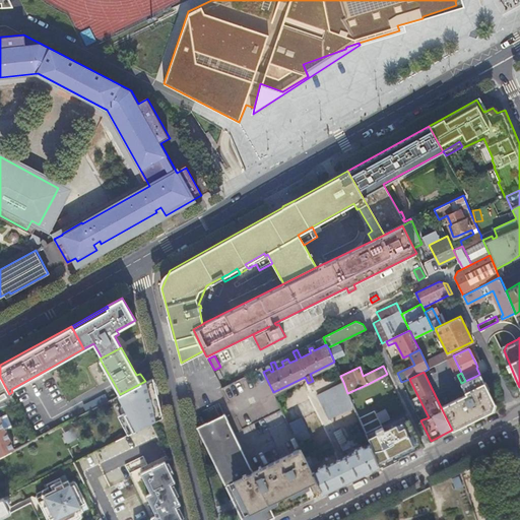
[(410,420),(387,374),(368,384),(347,393),(353,405),(369,440),(389,430),(410,420)]
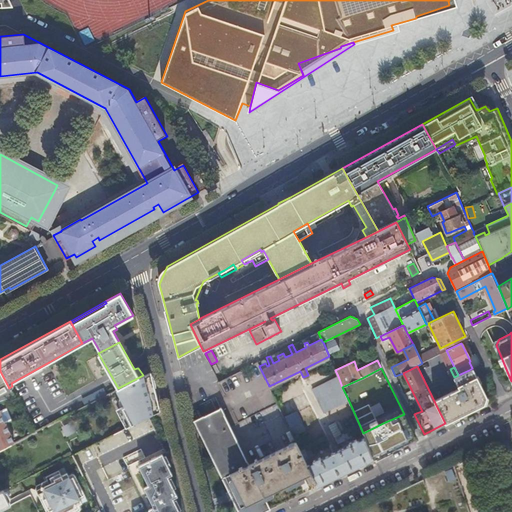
[(435,403),(445,423),(483,404),(486,397),(472,368),(469,370),(458,375),(454,377),(460,391),(435,403)]
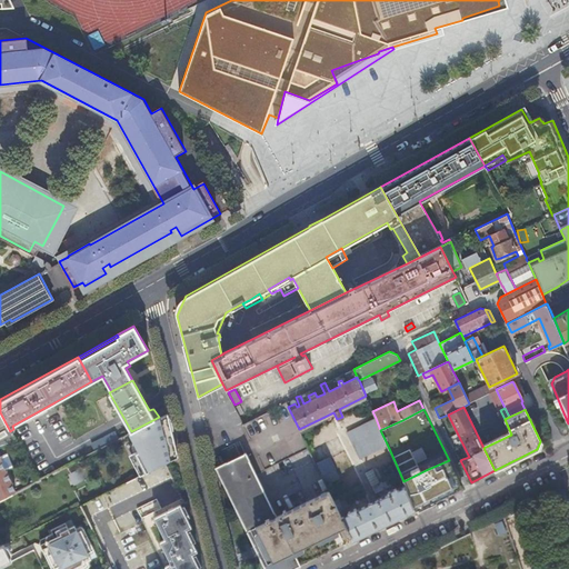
[(0,445),(13,441),(16,440),(10,431),(0,412),(0,445)]
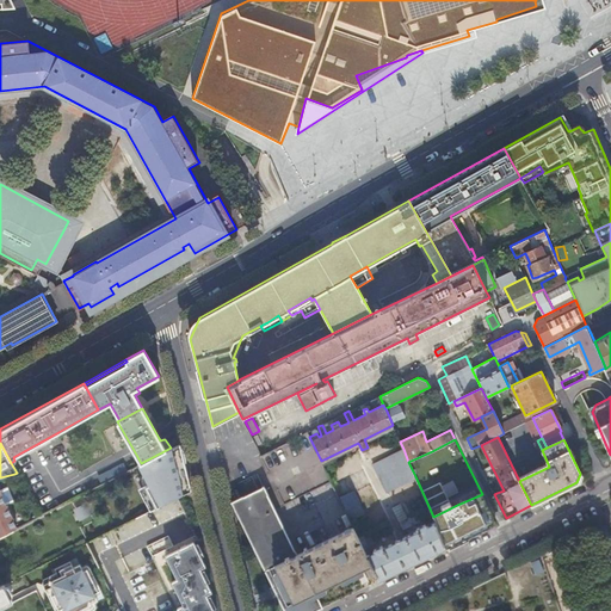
[(155,507),(191,489),(189,480),(185,482),(178,468),(185,466),(179,443),(171,448),(141,463),(139,463),(149,483),(144,486),(155,507)]
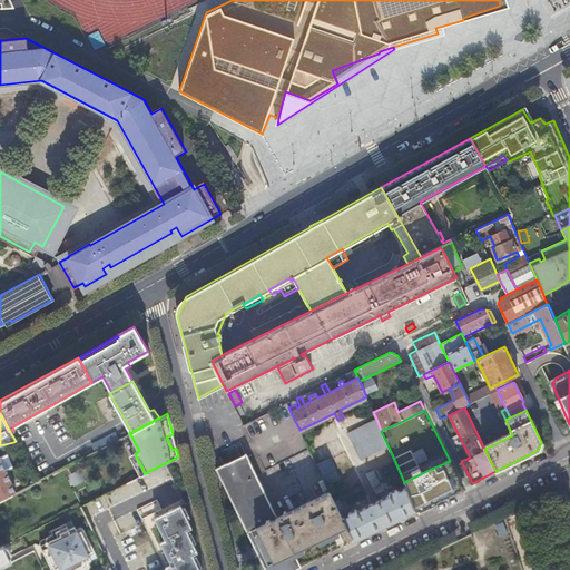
[(268,416),(247,422),(249,432),(269,426),(275,444),(296,439),(290,416),(269,422),(268,416)]
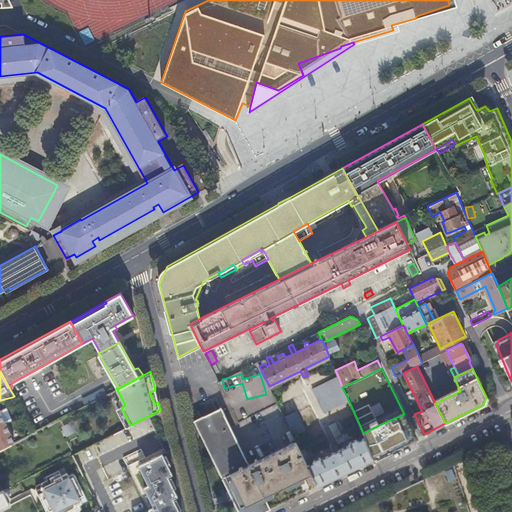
[(342,387),(338,376),(312,389),(322,412),(348,399),(342,387)]
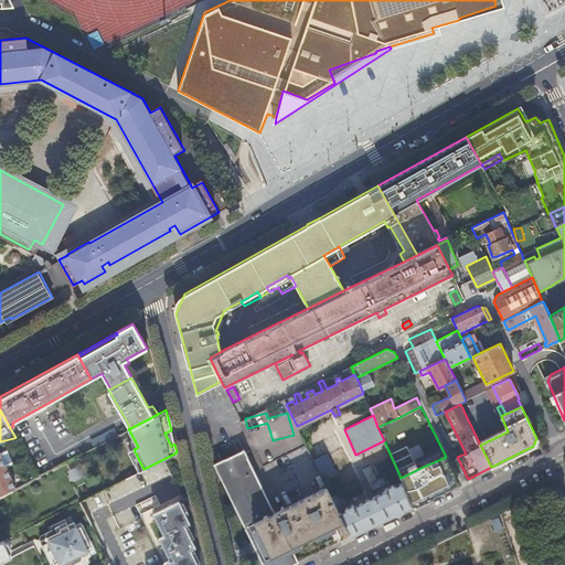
[(171,430),(164,433),(171,446),(174,444),(171,430)]
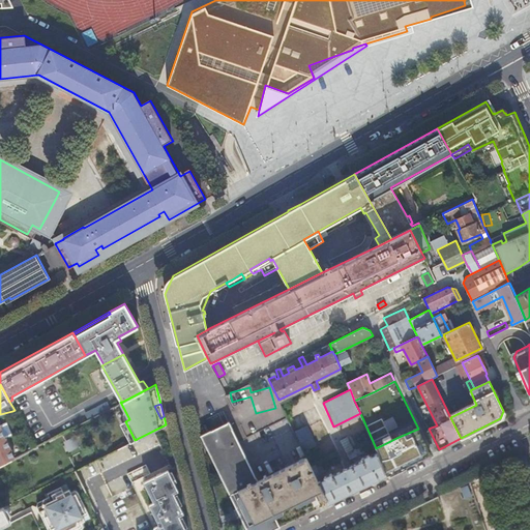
[(4,421),(0,421),(0,430),(3,438),(4,437),(9,435),(4,421)]
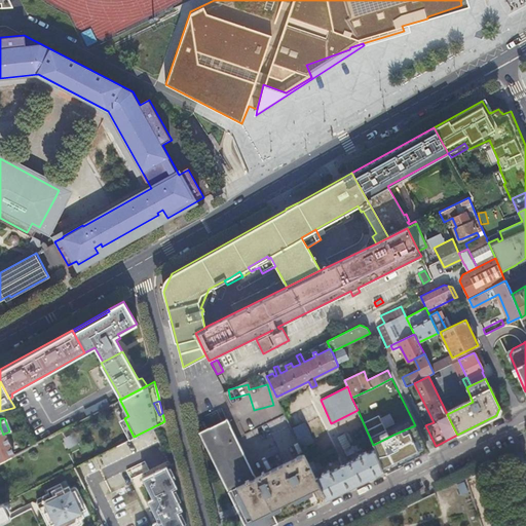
[(315,478),(304,453),(256,477),(227,418),(209,427),(199,433),(209,451),(234,504),(234,506),(237,513),(243,525),(271,525),(278,523),(271,510),(320,486),(315,478)]
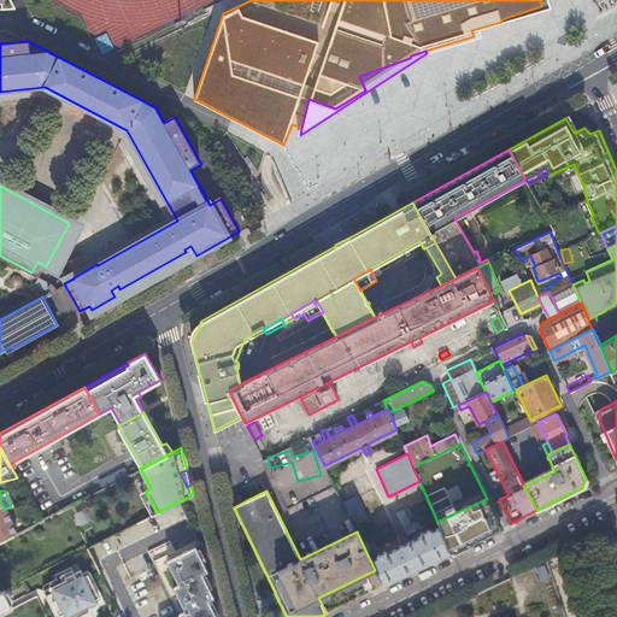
[(344,500),(350,513),(362,507),(356,494),(344,500)]
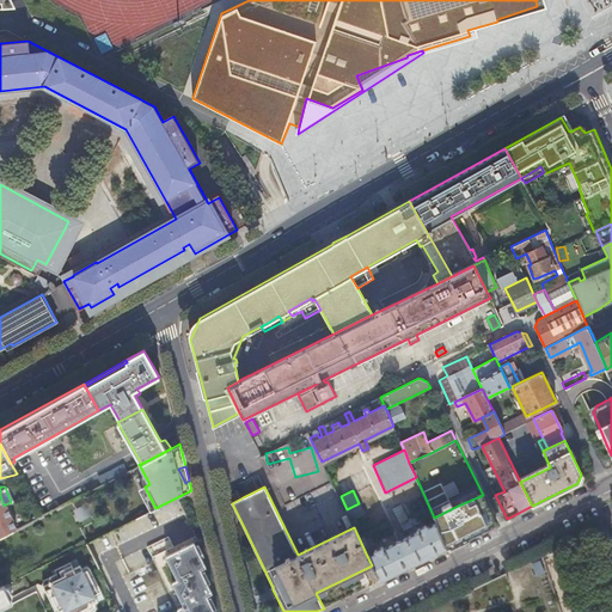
[(496,524),(483,495),(458,506),(434,518),(435,522),(447,548),(496,524)]
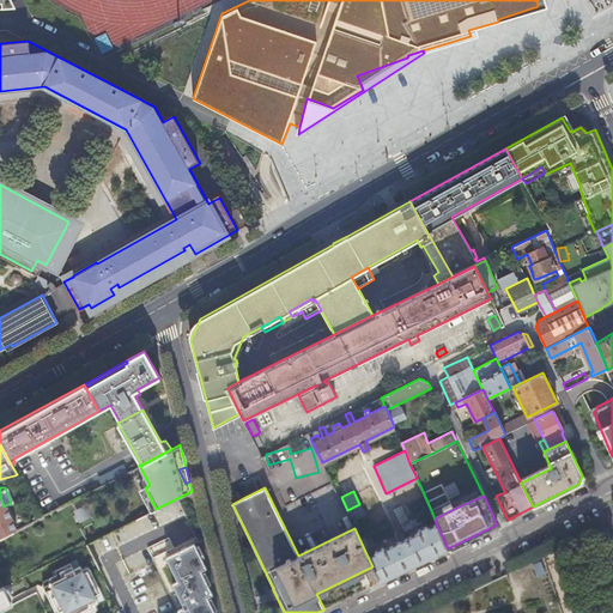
[(0,539),(13,533),(12,532),(16,529),(13,526),(5,505),(4,507),(0,497),(0,539)]
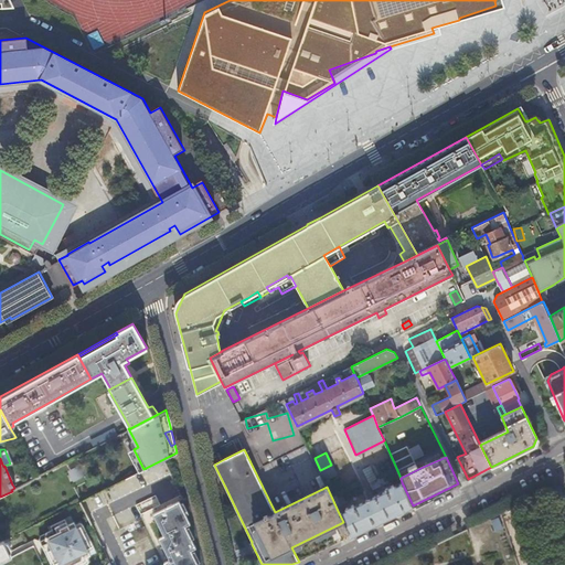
[(80,465),(68,470),(71,475),(75,471),(78,477),(84,475),(80,465)]
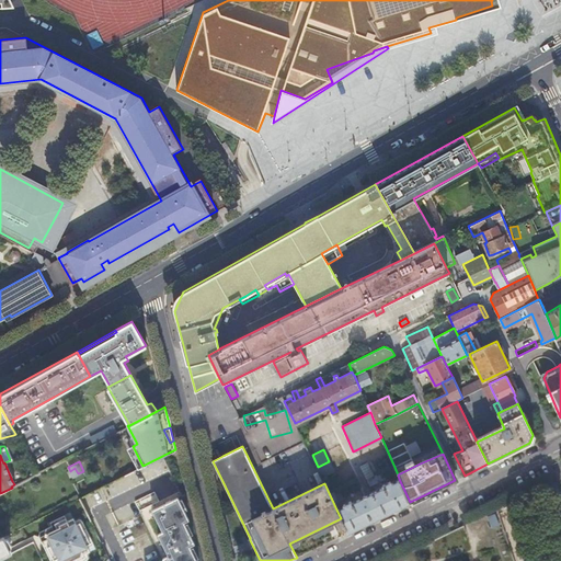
[(113,481),(125,505),(128,512),(149,502),(133,471),(113,481)]
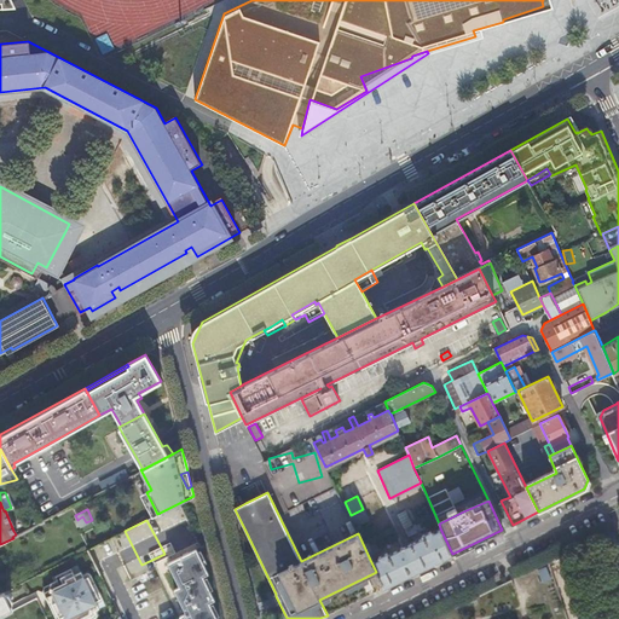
[(352,520),(346,522),(352,533),(357,531),(352,520)]
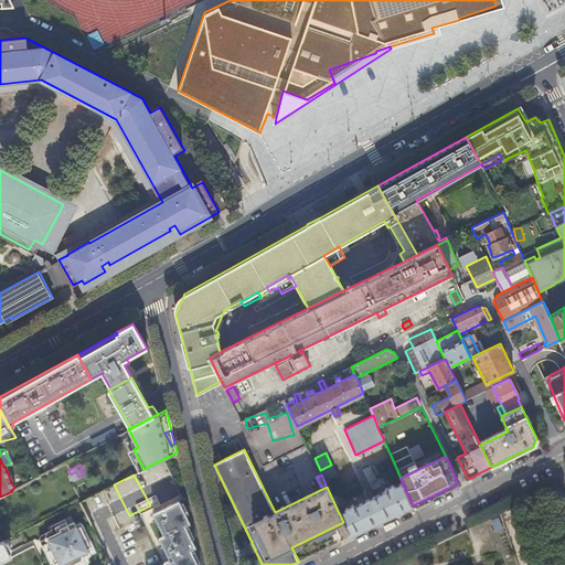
[(402,482),(339,513),(343,522),(351,536),(413,505),(402,482)]
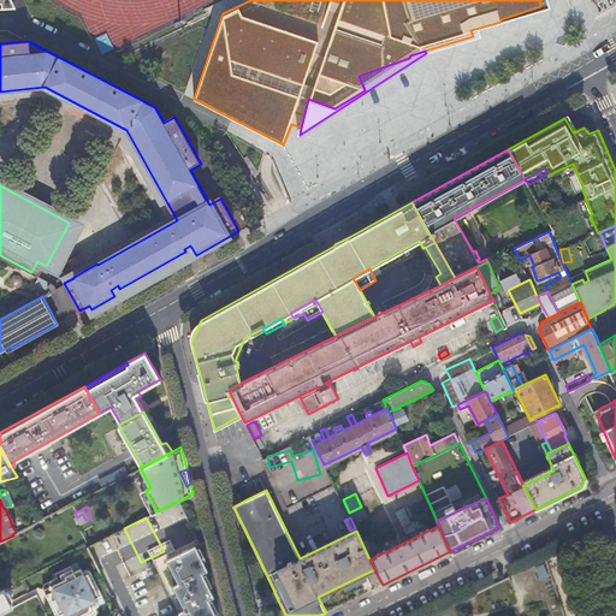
[(124,528),(88,546),(95,562),(101,573),(137,555),(124,528)]
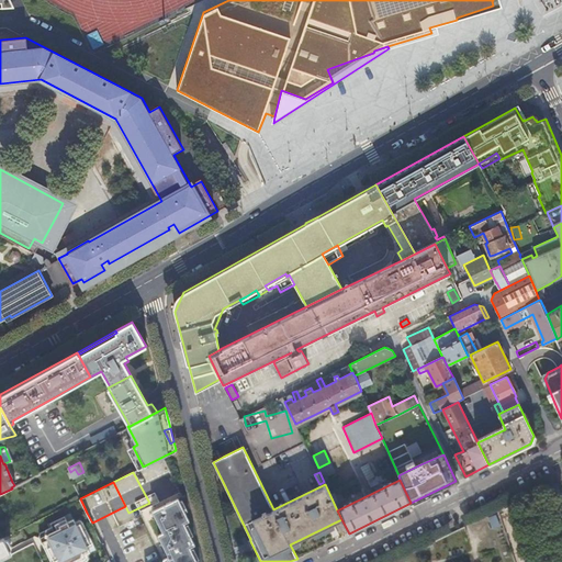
[(164,559),(164,561),(197,561),(190,548),(195,544),(184,523),(189,521),(178,498),(153,510),(164,532),(159,535),(169,557),(164,559)]
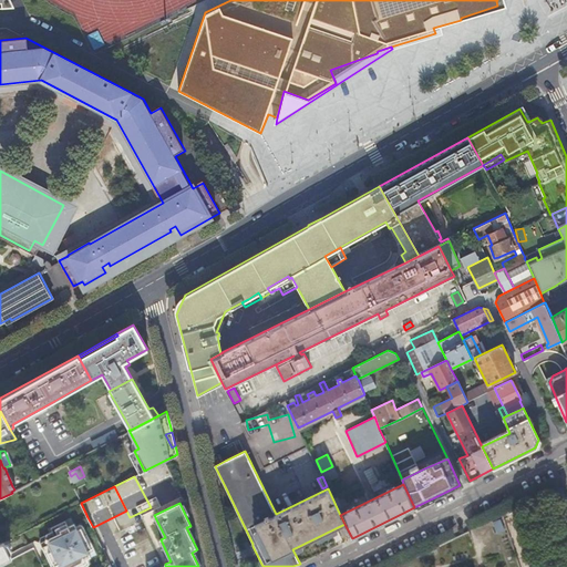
[(501,518),(493,522),(497,533),(505,529),(501,518)]
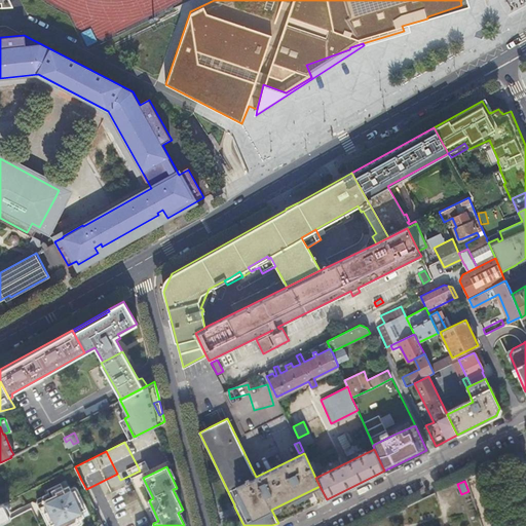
[(60,525),(77,525),(81,524),(79,519),(84,516),(89,513),(86,508),(87,508),(78,488),(72,490),(70,486),(69,484),(64,487),(61,482),(52,486),(54,489),(50,491),(45,494),(44,499),(40,501),(51,524),(58,521),(60,524),(60,525)]
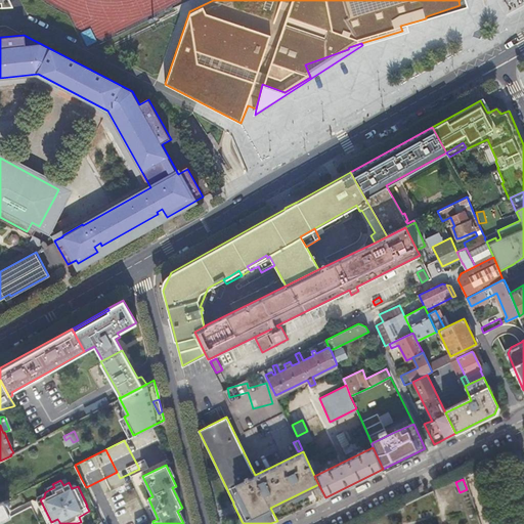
[(135,492),(121,499),(129,517),(144,510),(135,492)]
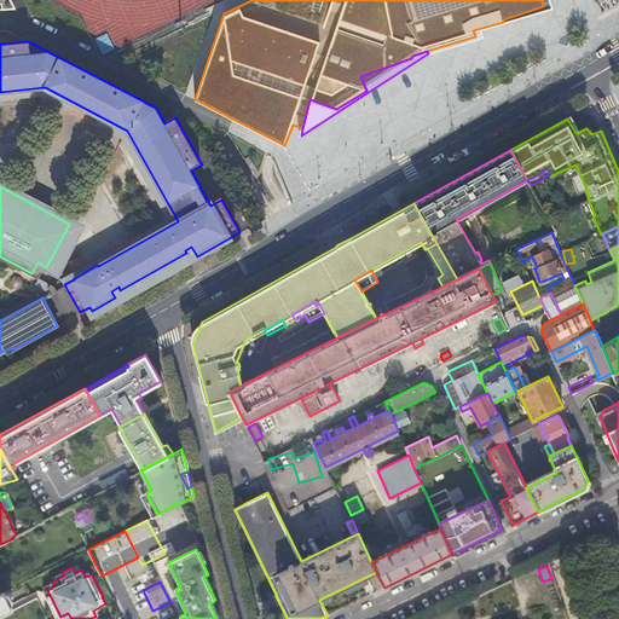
[(0,615),(12,611),(3,591),(0,593),(0,615)]
